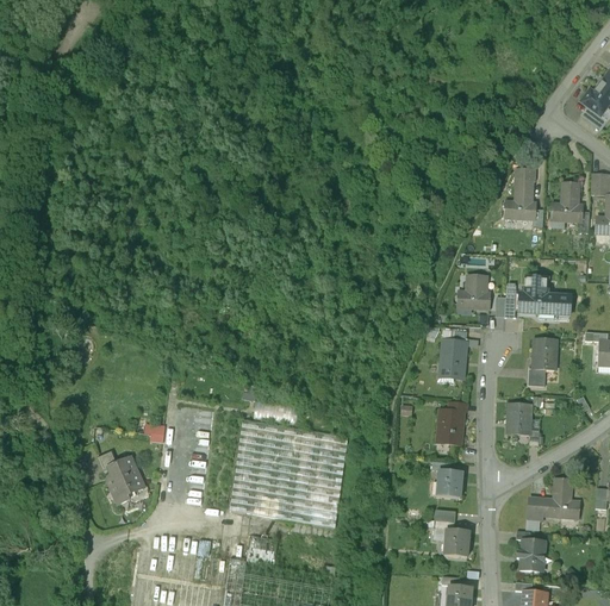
[(609,70),(608,69),(592,91),(589,88),(579,101),(586,106),(599,117),(601,116),(609,101),(609,70)]
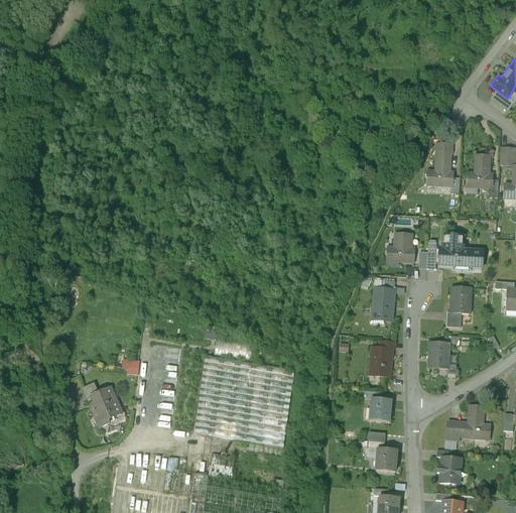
[(507,99),(496,90),(491,97),(508,109),(513,102),(508,98),(507,99)]
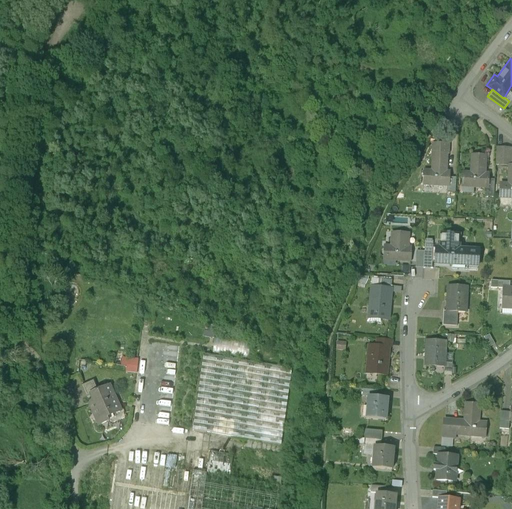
[(511,146),(497,145),(496,160),(510,161),(511,146)]
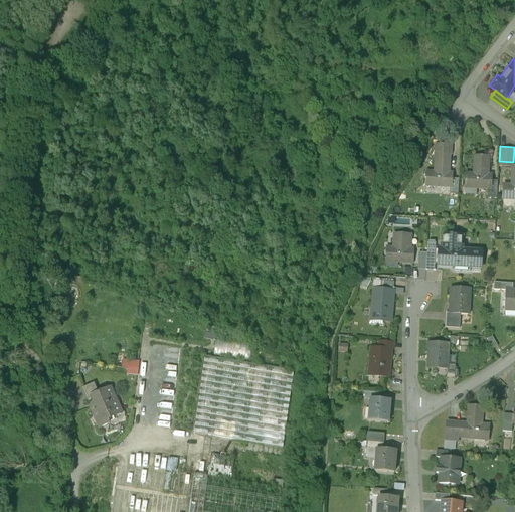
[(449,153),(436,152),(435,170),(425,170),(425,182),(437,182),(437,184),(450,184),(453,184),(453,176),(452,176),(453,171),(448,171),(449,153)]
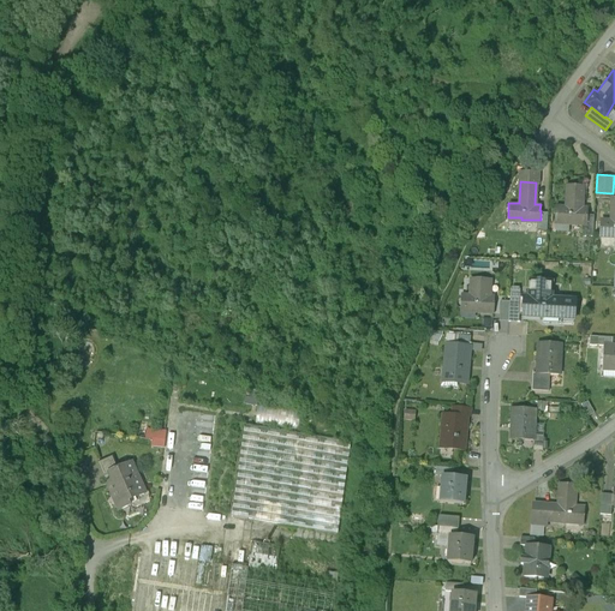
[(583,184),(567,184),(566,205),(555,205),(555,219),(568,220),(568,221),(585,222),(587,222),(587,213),(587,207),(583,205),(583,184)]
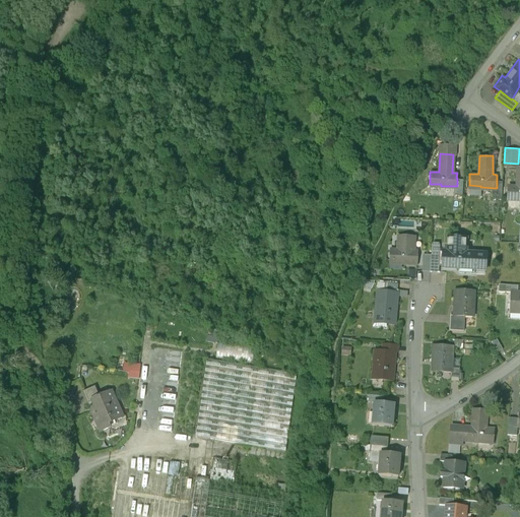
[(519,166),(517,167),(517,185),(509,185),(508,196),(519,197),(518,198),(519,198),(519,166)]
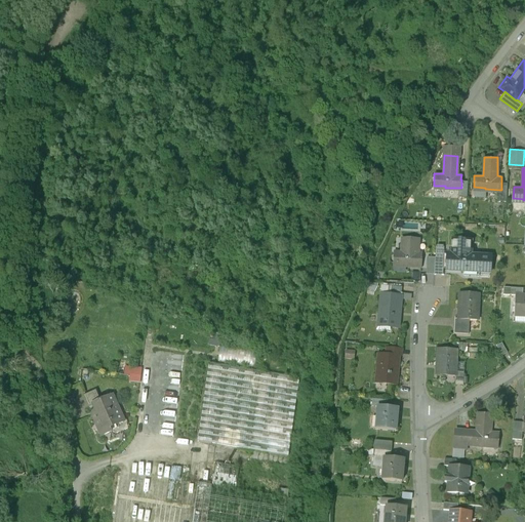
[(468,181),(461,179),(461,188),(458,188),(458,195),(467,195),(468,181)]
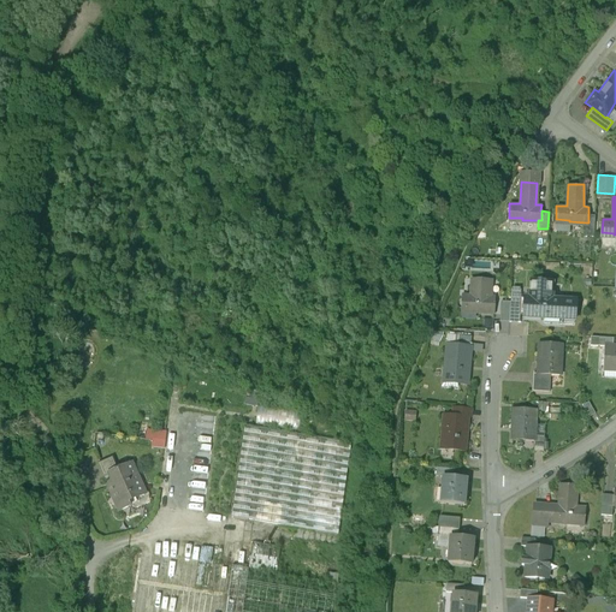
[(594,214),(588,213),(588,223),(586,223),(585,235),(594,235),(594,214)]
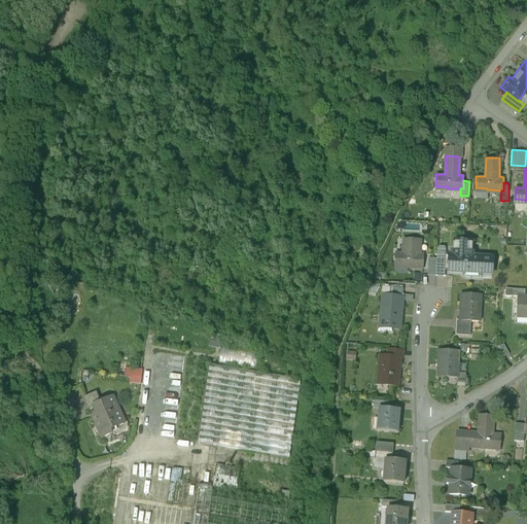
[(420,238),(403,238),(403,252),(394,251),(394,263),(408,264),(408,266),(423,267),(423,256),(419,256),(420,238)]
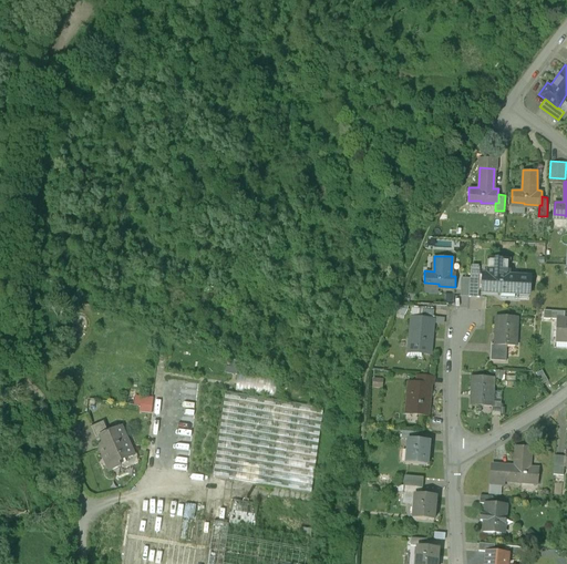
[(496,258),(490,258),(488,277),(484,277),(484,288),(501,289),(501,286),(528,287),(528,275),(506,274),(507,258),(496,258)]
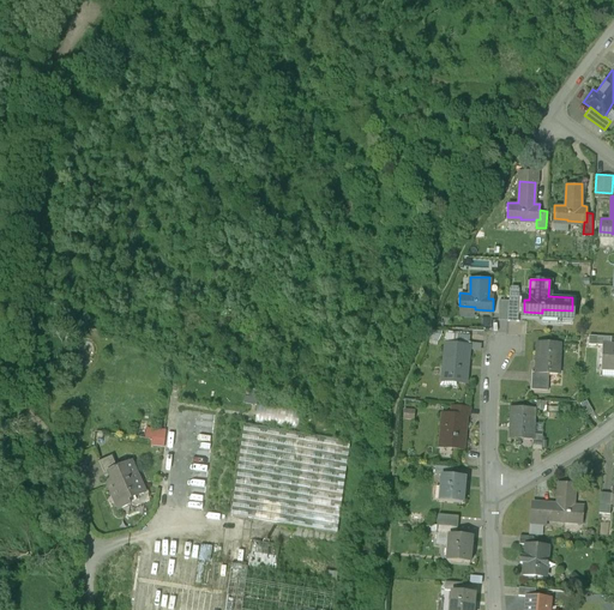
[(509,300),(500,299),(499,319),(507,319),(509,300)]
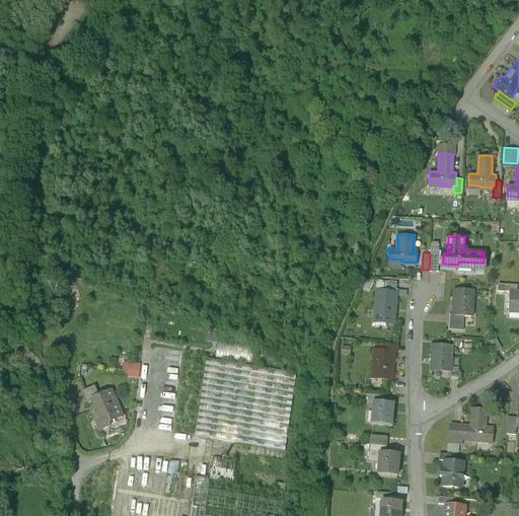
[(439,253),(430,253),(429,270),(438,271),(439,253)]
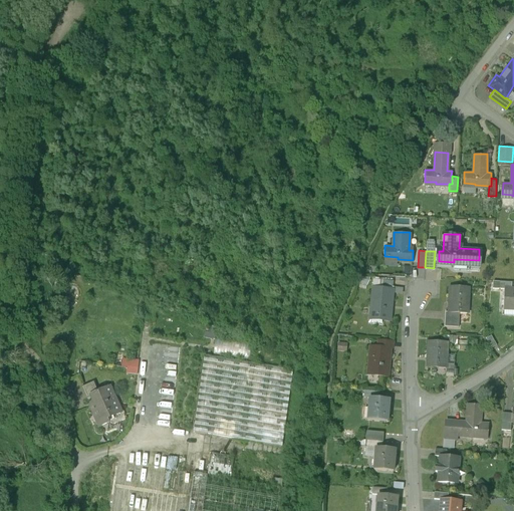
[(510,280),(493,279),(492,287),(504,288),(503,287),(510,287),(510,280)]
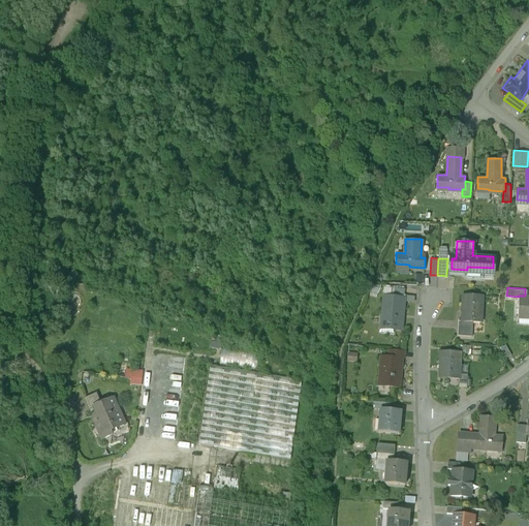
[(480,294),(462,294),(462,297),(462,304),(463,304),(462,319),(465,319),(472,320),(472,319),(481,319),(481,307),(480,307),(480,294)]
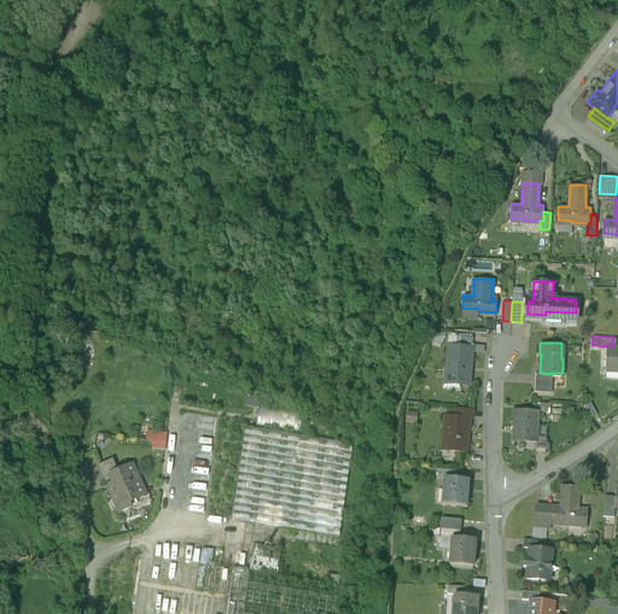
[(617,345),(613,345),(605,345),(606,346),(605,368),(617,368),(617,345)]
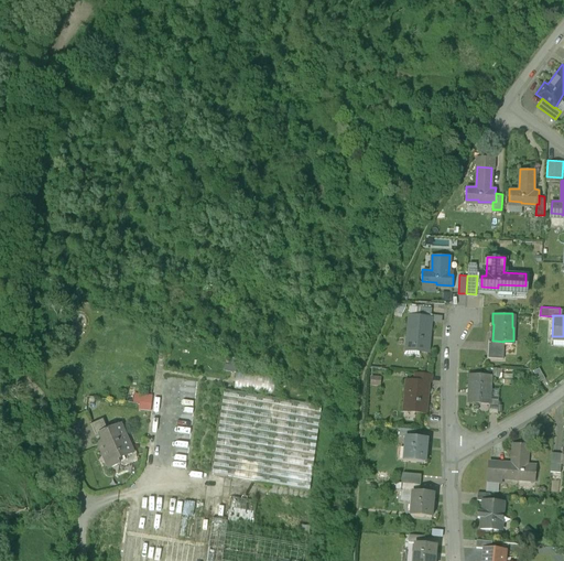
[(429,319),(410,316),(408,335),(407,335),(405,346),(419,347),(419,348),(427,349),(429,336),(427,336),(429,319)]
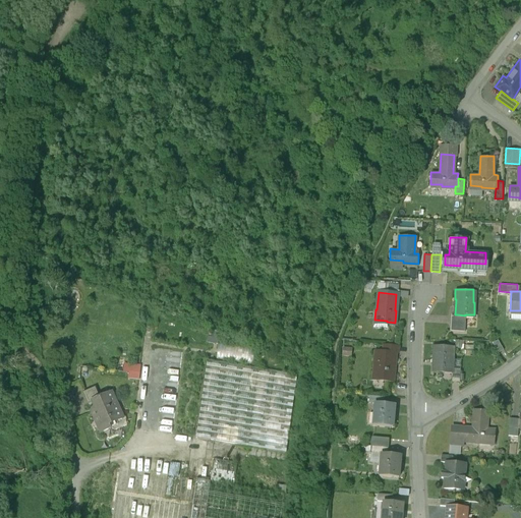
[(455,314),(452,314),(452,329),(465,330),(465,315),(458,314),(455,314)]
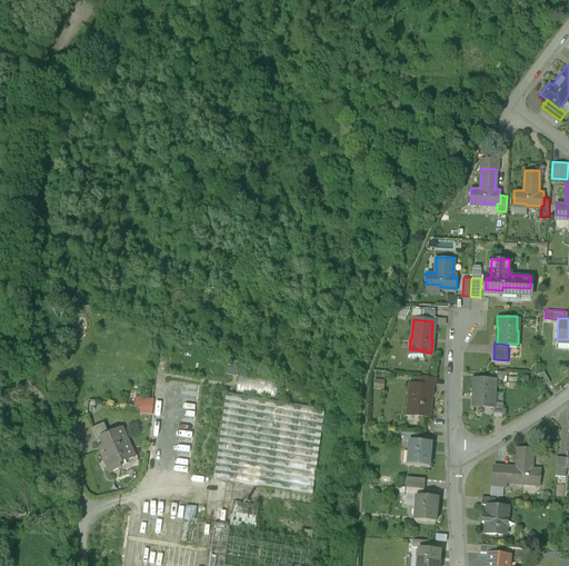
[(550,379),(543,369),(538,373),(543,384),(550,379)]
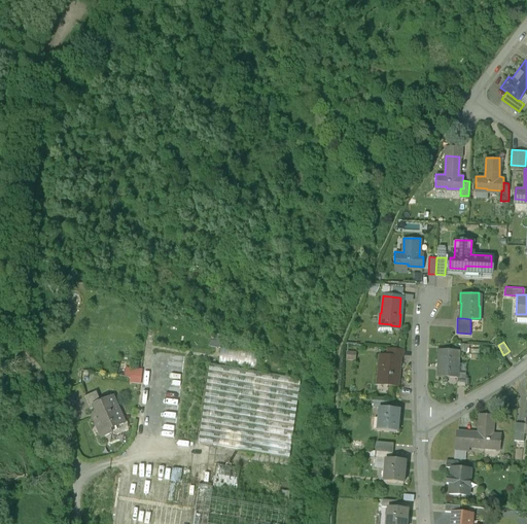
[(222,344),(220,359),(256,363),(258,349),(222,344)]
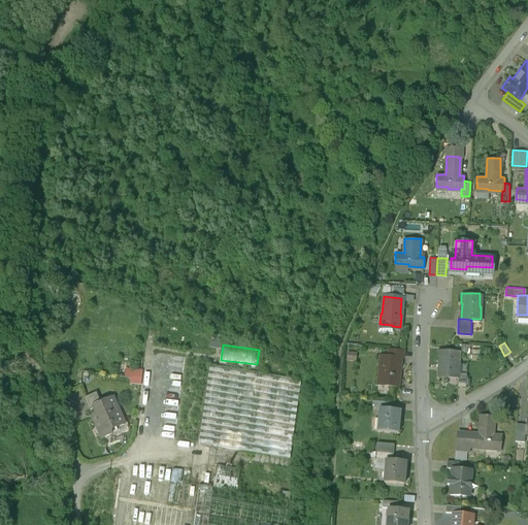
[(403,349),(389,348),(388,355),(397,356),(402,357),(403,349)]
